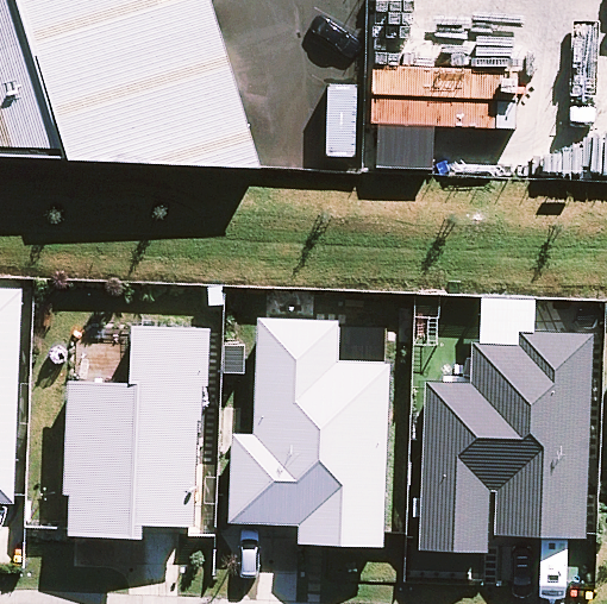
[(202,0),(0,0),(0,144),(251,151),(202,0)]
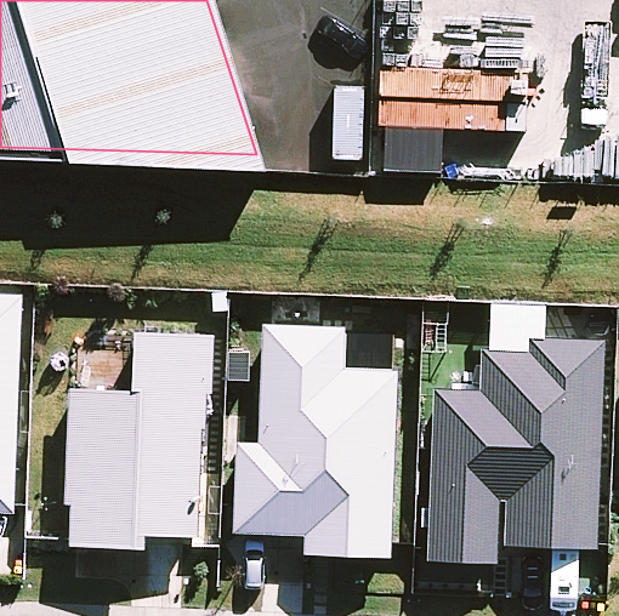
[(20,295),(0,294),(0,513),(15,514),(20,295)]
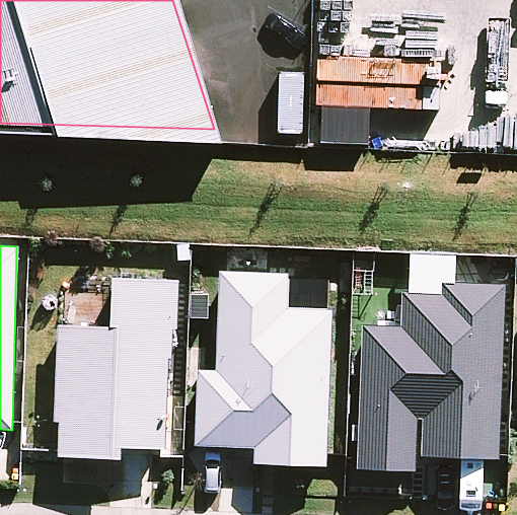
[(219,273),(215,371),(197,371),(194,447),(252,449),(252,462),(325,465),(331,312),(284,310),(286,276),(219,273)]
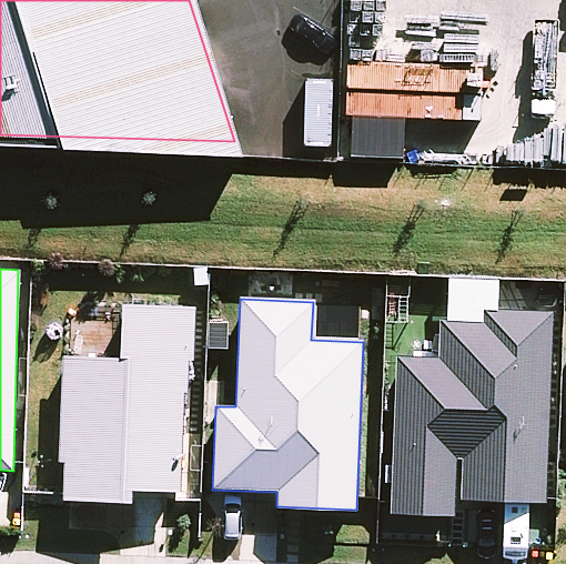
[(192,310),(123,305),(121,359),(68,355),(60,493),(181,500),(192,310)]
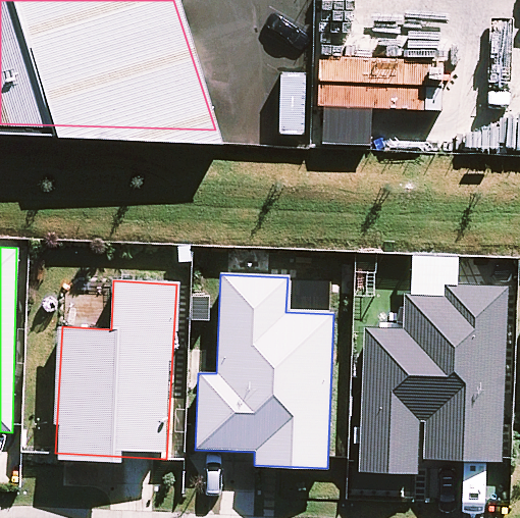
[(361,328),(359,472),(419,473),(419,460),(503,462),(506,292),(404,290),(404,329),(361,328)]
